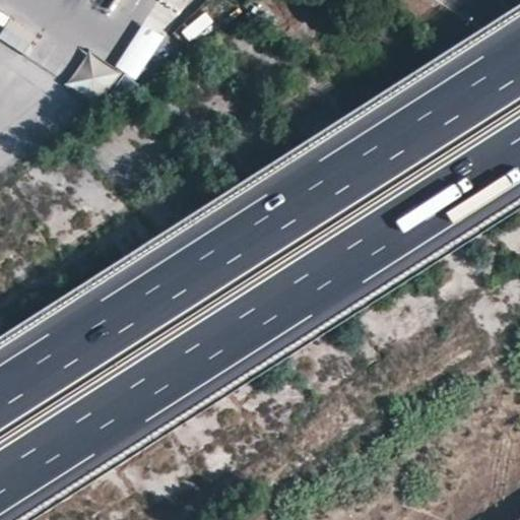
[(112,0),(88,0),(106,11),(112,0)]
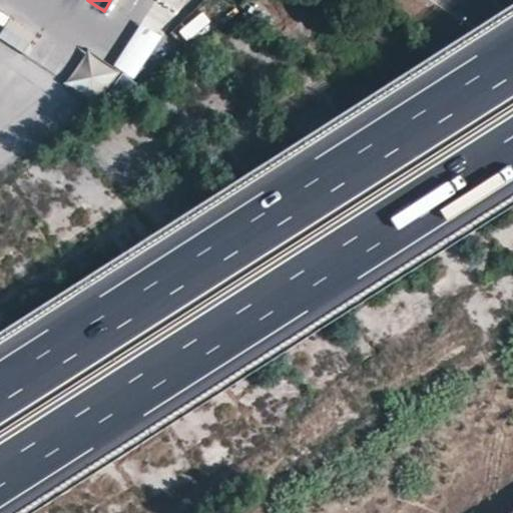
[(0,22),(7,27),(1,37),(25,52),(37,33),(0,9),(0,22)]
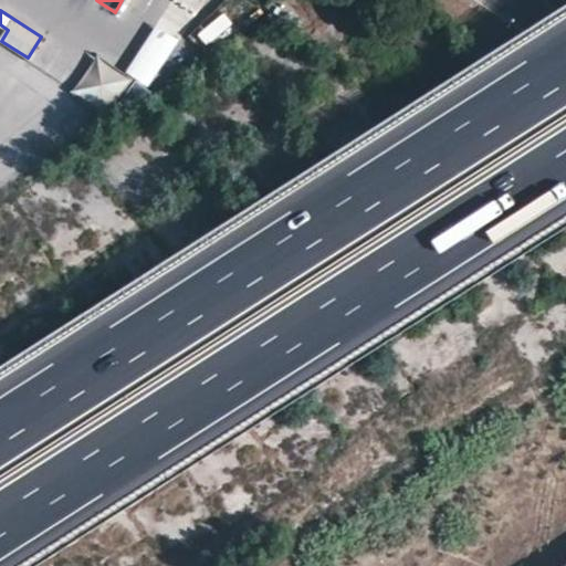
[(223,10),(200,34),(213,46),(237,22),(223,10)]
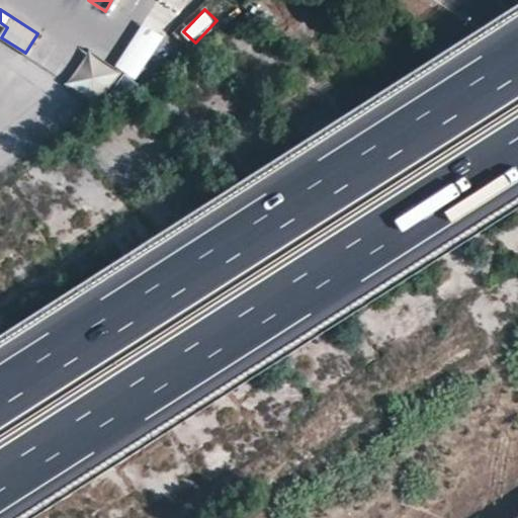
[(144,22),(116,66),(138,78),(165,35),(144,22)]
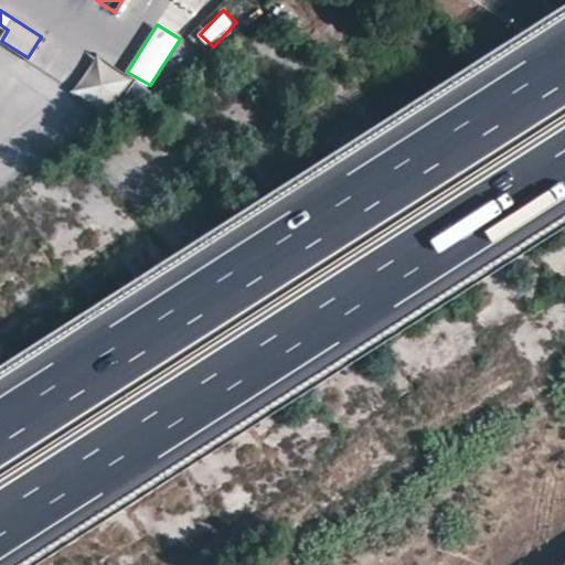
[(129,118),(147,85),(93,57),(76,91),(129,118)]
